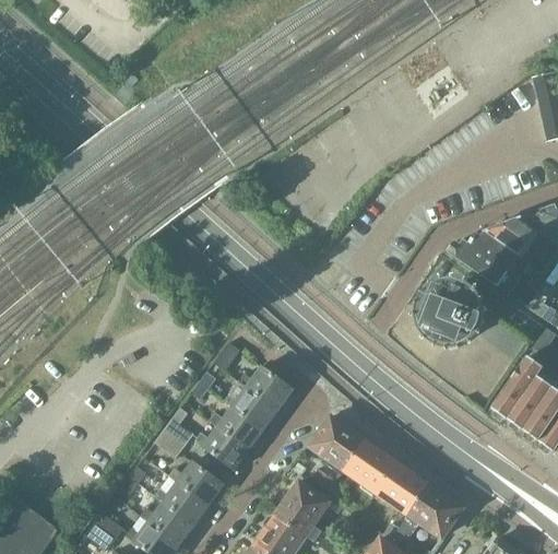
[(557,92),(553,70),(532,74),(546,138),(557,134),(557,92)]
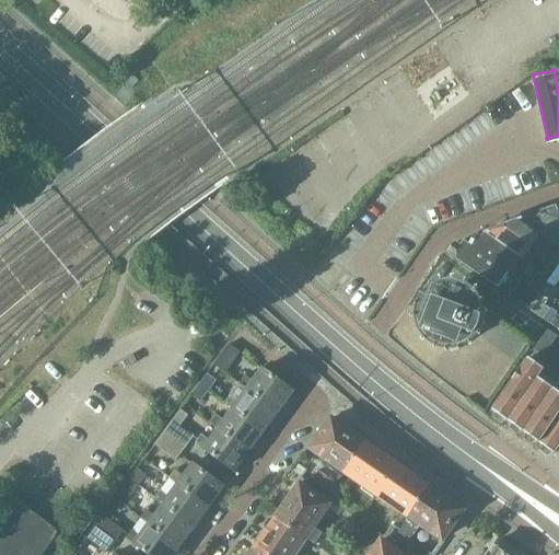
[(552,239),(558,229),(558,200),(540,207),(530,222),(539,229),(539,230),(552,239)]
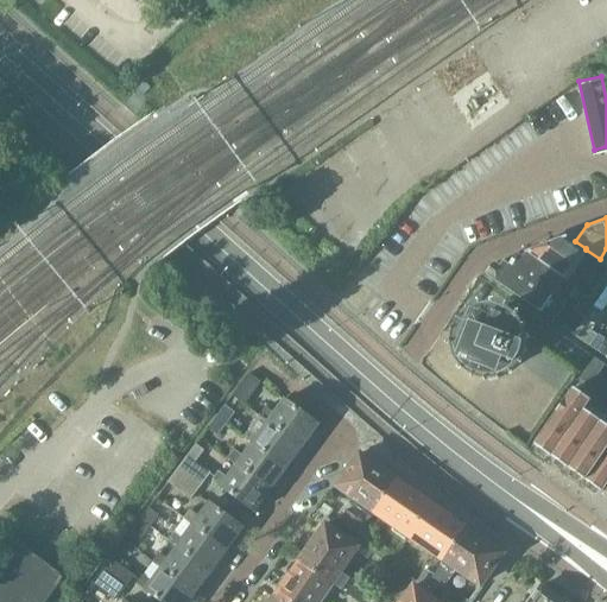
[(586,248),(575,241),(566,233),(545,240),(576,263),(586,249),(586,248)]
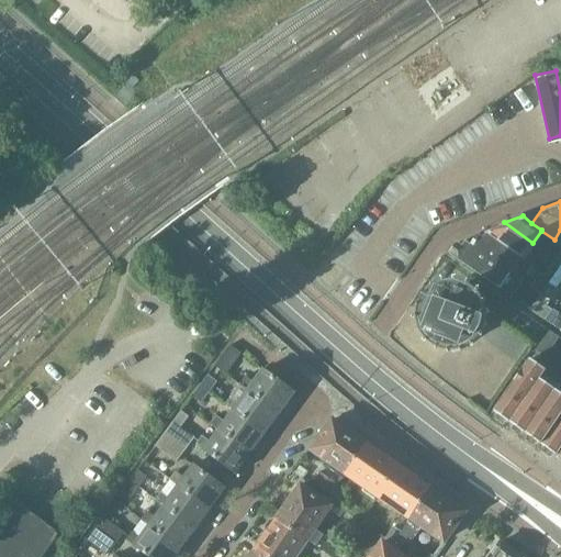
[(533,243),(504,222),(485,230),(523,256),(533,243)]
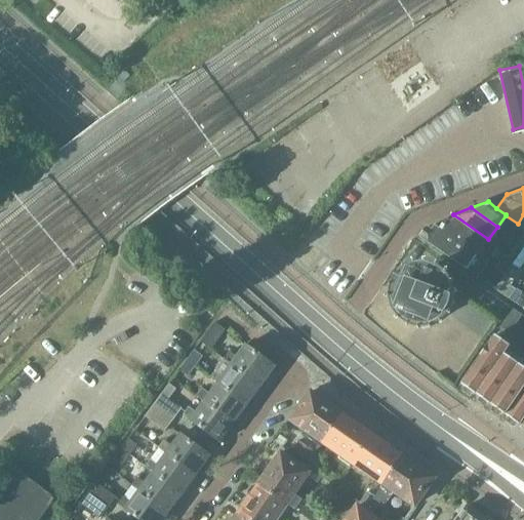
[(488,239),(453,214),(450,218),(447,216),(440,226),(476,251),(480,244),(490,251),(495,244),(488,239)]
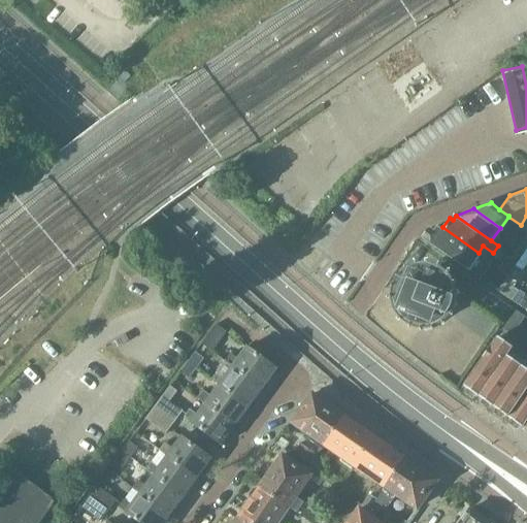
[(518,257),(526,244),(526,216),(521,225),(526,229),(526,230),(501,268),(507,272),(518,257)]
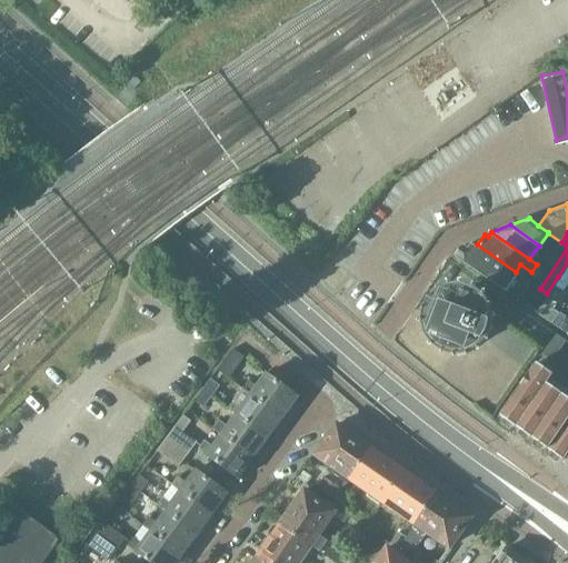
[(464,242),(456,253),(517,297),(528,281),(516,272),(477,244),(470,240),(467,244),(464,242)]
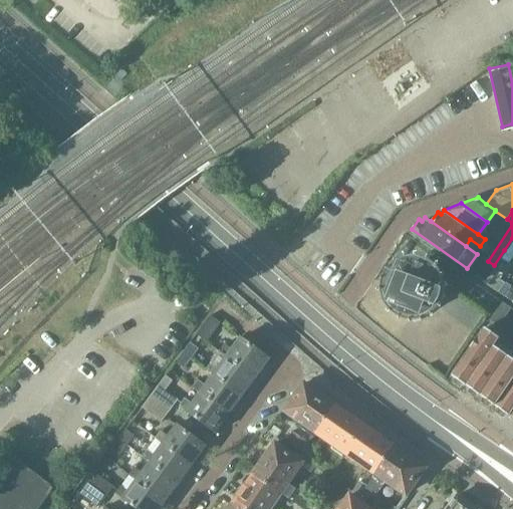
[(512,238),(504,250),(511,255),(512,252),(512,238)]
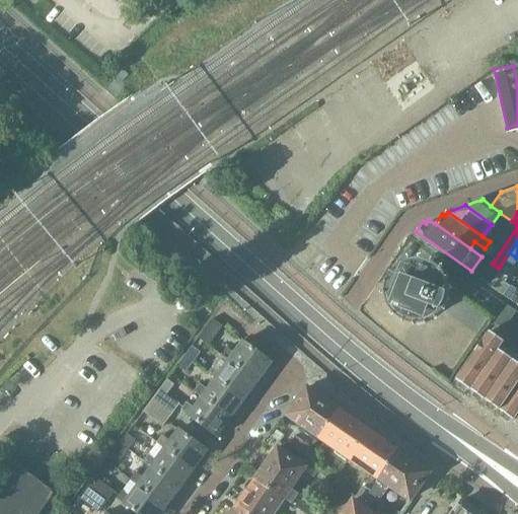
[(399,273),(395,278),(393,282),(391,287),(391,292),(393,303),(395,307),(398,311),(403,315),(408,317),(413,318),(418,319),(422,319),(428,317),(433,314),(435,313),(438,310),(441,306),(443,301),(444,296),(444,291),(443,282),(440,278),(437,274),(432,270),(428,268),(423,266),(418,266),(414,266),(408,268),(402,270),(399,273)]
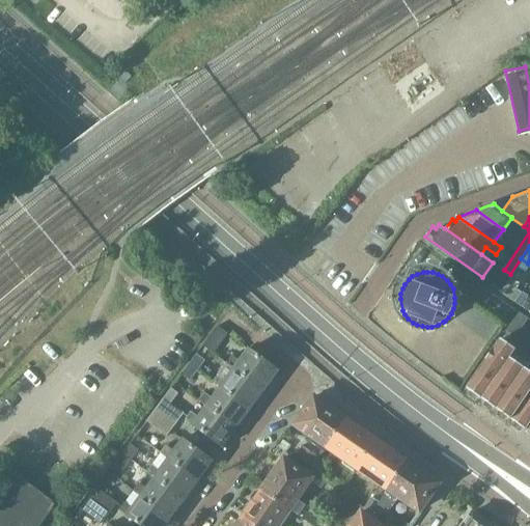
[(528,314),(518,308),(505,327),(514,334),(528,314)]
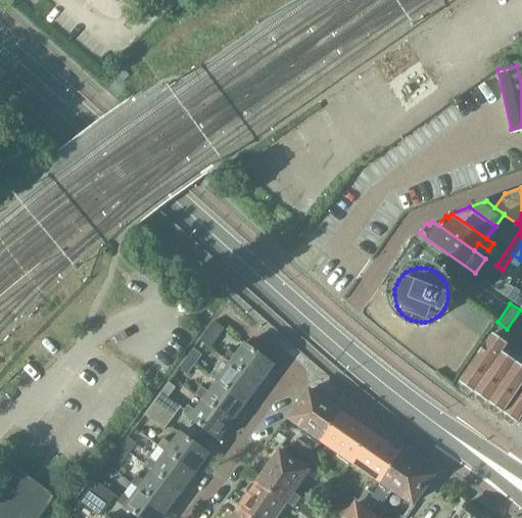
[(212,318),(198,337),(209,345),(224,327),(212,318)]
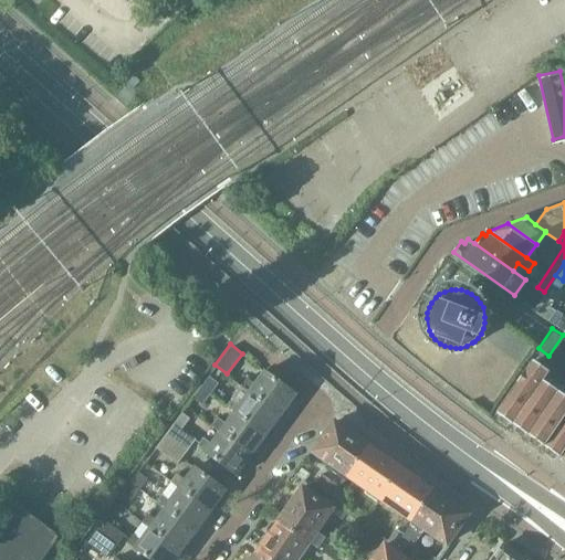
[(532,358),(497,410),(560,454),(564,446),(564,397),(541,380),(548,369),(532,358)]
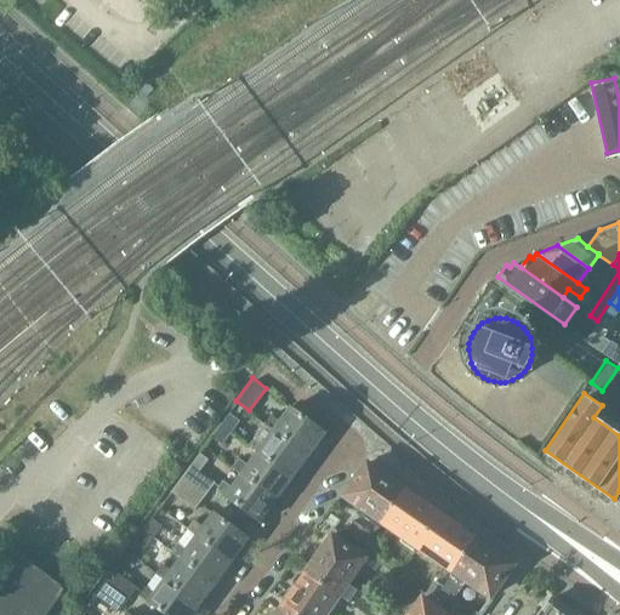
[(324,430),(289,404),(279,417),(271,413),(265,421),(272,427),(273,426),(308,453),(324,430)]
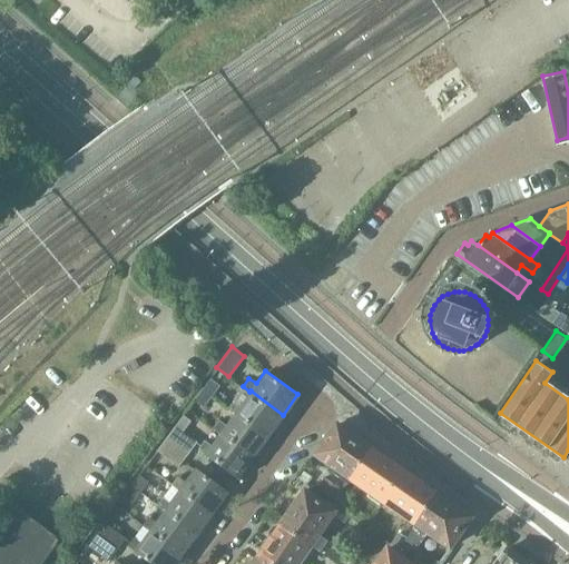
[(209,376),(202,387),(212,394),(219,384),(209,376)]
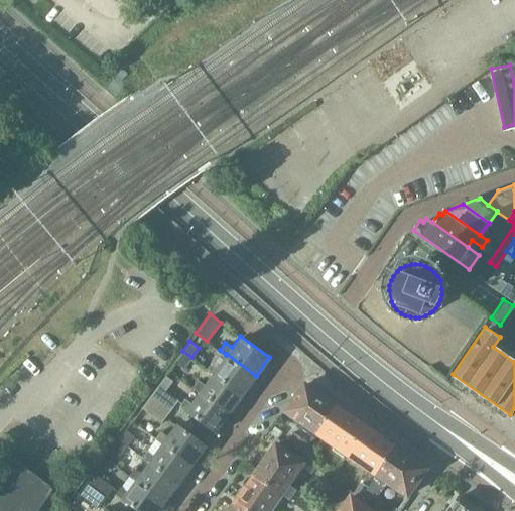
[(191,357),(182,351),(175,361),(183,367),(191,357)]
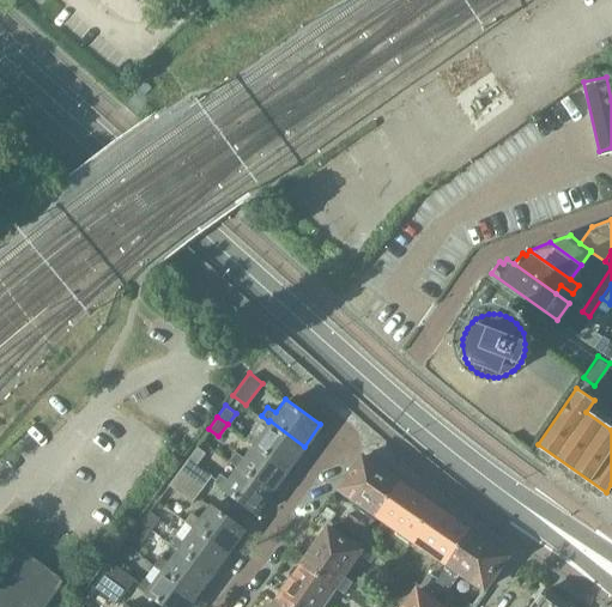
[(259,435),(252,429),(244,437),(253,443),(253,442),(289,468),(304,447),(270,420),(268,422),(259,435)]
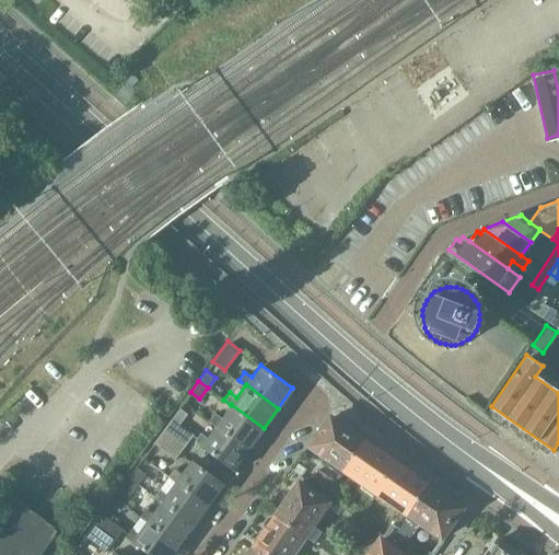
[(231,404),(231,405),(222,417),(216,412),(209,419),(217,425),(248,448),(264,428),(231,404)]
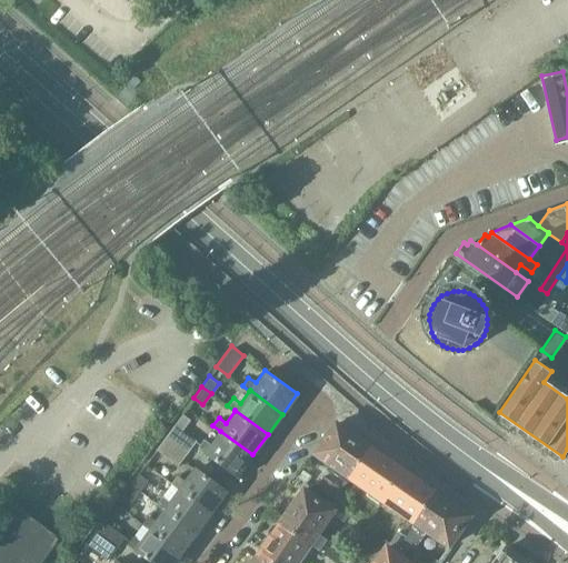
[(348,474),(370,443),(341,424),(340,420),(332,421),(334,425),(315,452),(348,474)]
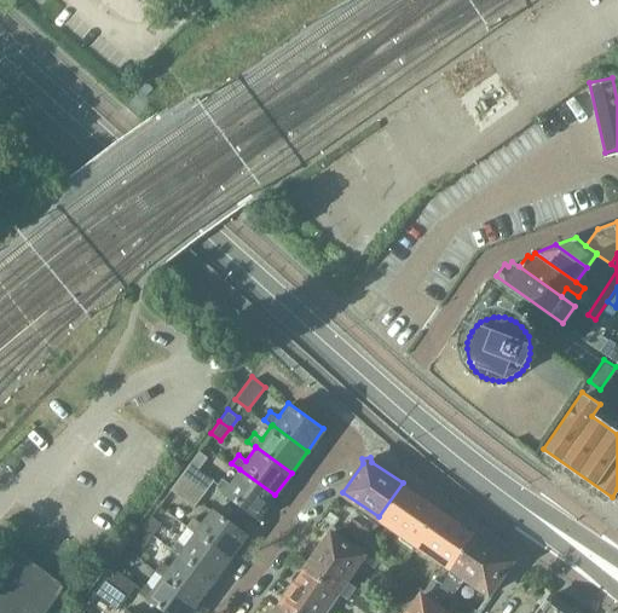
[(189,461),(179,474),(203,492),(213,479),(189,461)]
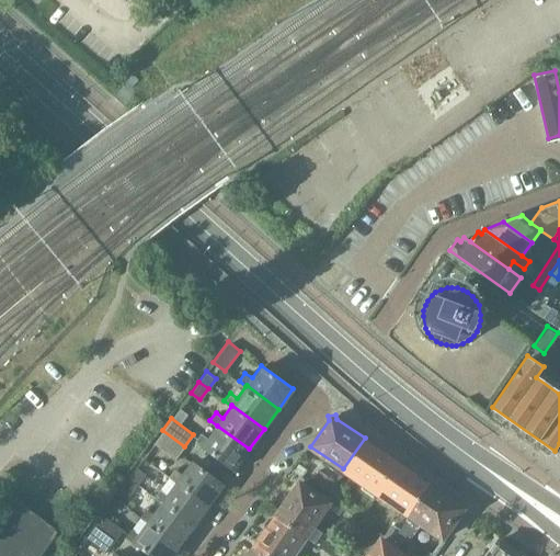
[(208,438),(201,432),(195,440),(235,468),(249,449),(217,426),(208,438)]
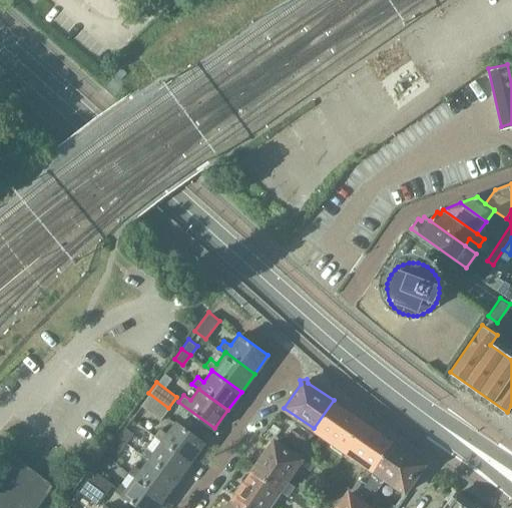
[(168,408),(148,393),(140,404),(159,419),(168,408)]
